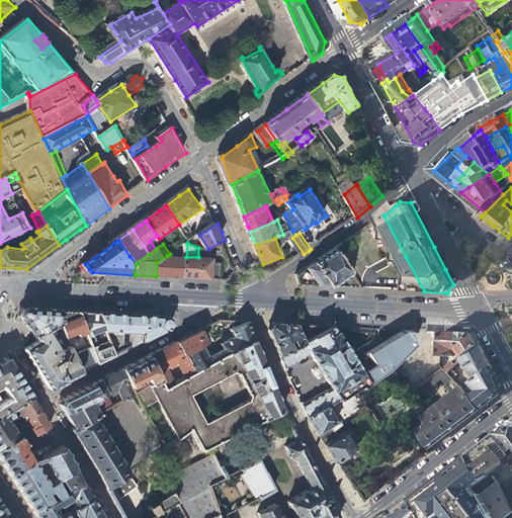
[(347,277),(354,287),(355,288),(364,288),(337,249),(330,254),(317,262),(300,274),(302,284),(310,284),(326,285),(332,286),(333,287),(344,279),(347,277)]
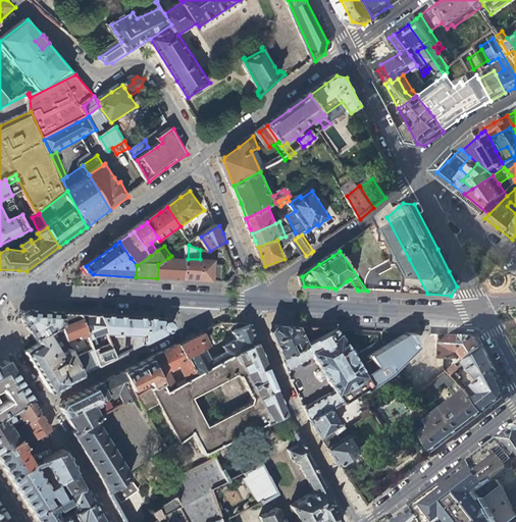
[(177,258),(168,258),(158,264),(157,278),(187,280),(188,259),(177,258)]
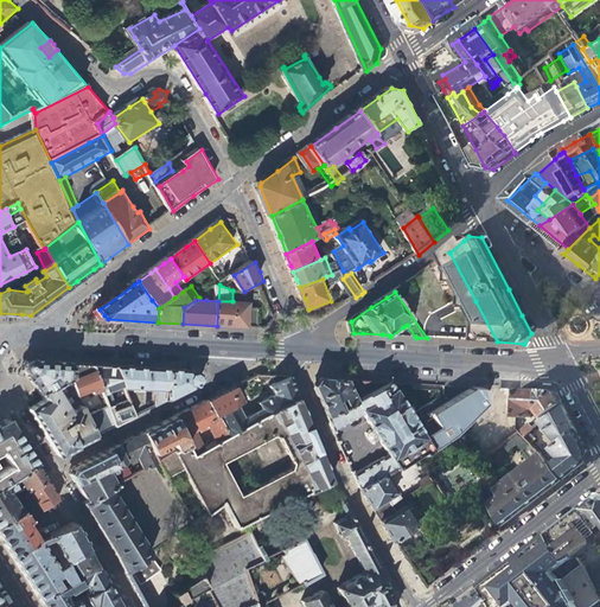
[(233,301),(218,301),(217,326),(238,326),(251,327),(262,327),(262,308),(251,308),(253,302),(237,302),(233,301)]
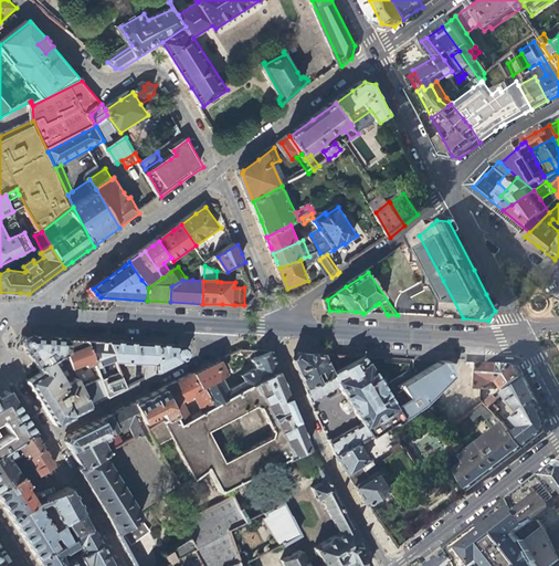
[(549,304),(549,302),(549,300),(548,297),(546,295),(544,295),(541,294),(539,295),(537,296),(535,299),(535,301),(535,303),(536,305),(537,307),(539,308),(541,308),(544,308),(546,307),(548,306),(549,304)]
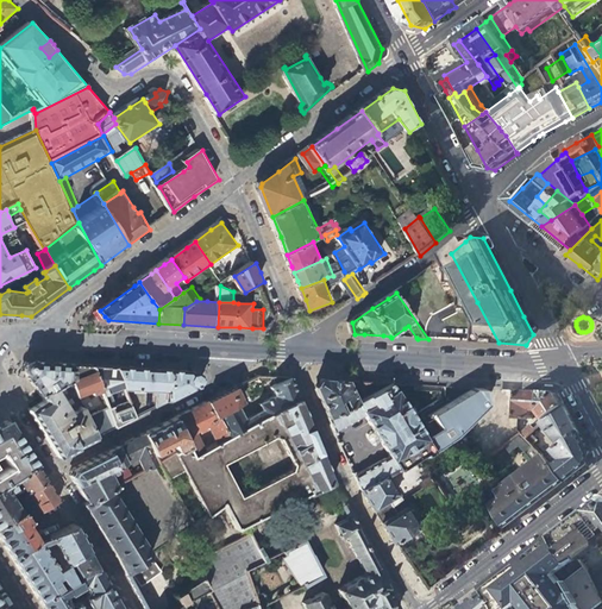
[(43,395),(77,376),(76,366),(33,364),(29,365),(29,369),(29,371),(39,390),(43,395)]
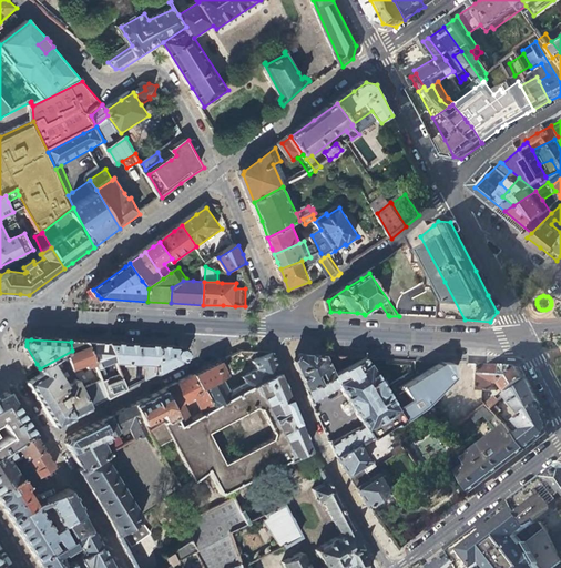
[(90,369),(99,366),(90,343),(83,342),(71,342),(72,351),(75,371),(88,365),(90,369)]
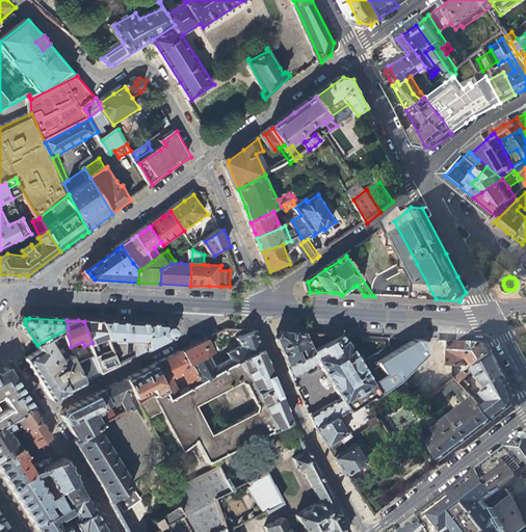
[(94,345),(112,339),(106,322),(97,321),(84,321),(93,343),(94,345)]
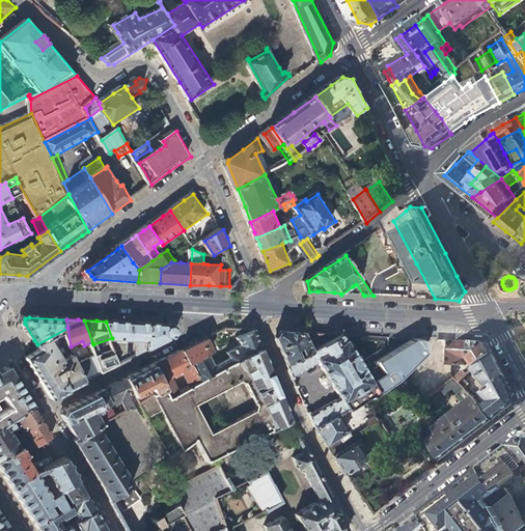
[(121,323),(106,322),(112,338),(113,340),(120,340),(120,344),(130,344),(130,340),(139,341),(138,357),(172,340),(171,338),(177,337),(180,333),(178,328),(174,326),(170,327),(169,325),(121,323)]
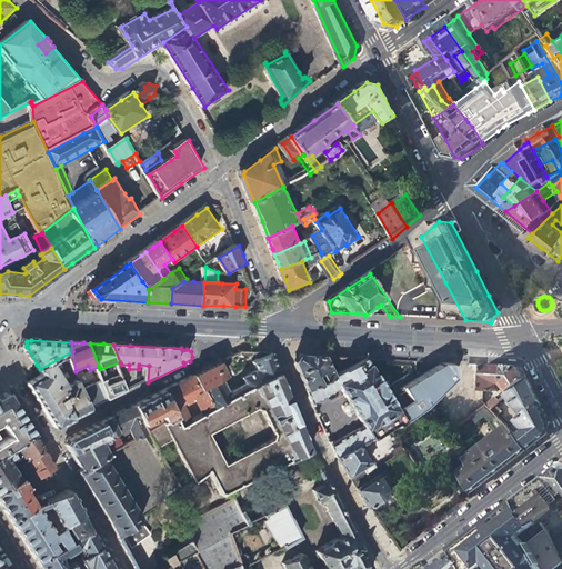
[(58,428),(93,410),(84,391),(76,375),(76,371),(72,351),(40,369),(43,375),(31,383),(40,399),(58,428)]
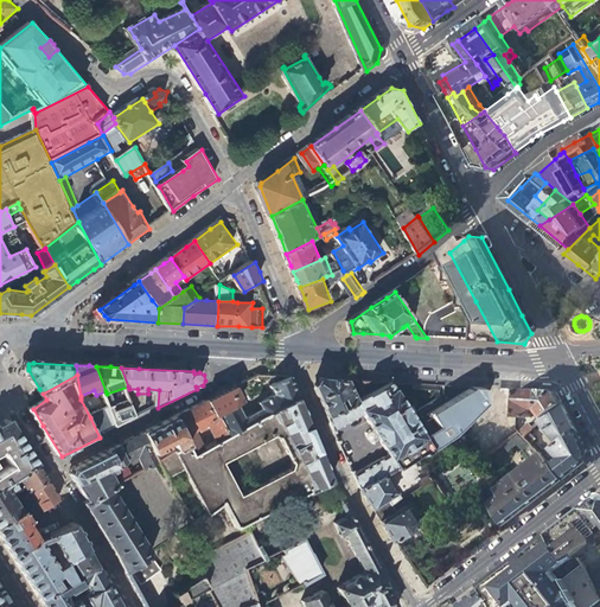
[(248,419),(241,403),(222,413),(230,429),(234,436),(302,398),(298,388),(294,377),(268,376),(279,396),(269,401),(262,404),(266,410),(248,419)]
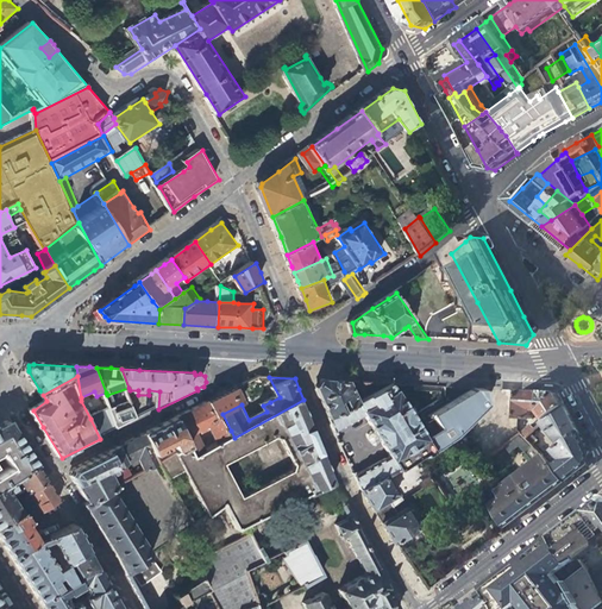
[(363,385),(369,397),(394,384),(338,381),(327,381),(319,389),(332,418),(362,402),(355,389),(363,385)]
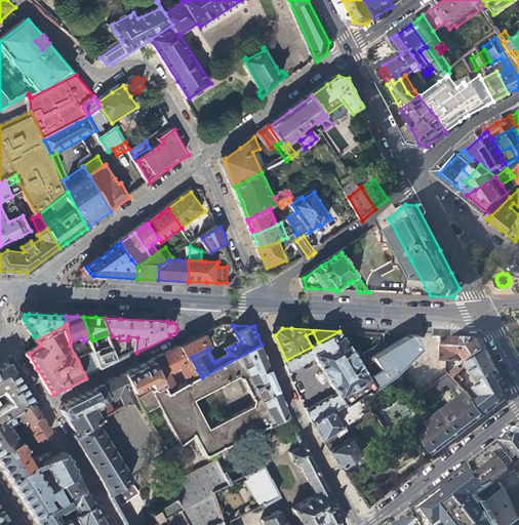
[(324,403),(309,411),(315,422),(334,411),(359,398),(367,391),(369,394),(375,390),(376,390),(365,373),(358,361),(355,356),(340,331),(318,342),(312,347),(286,360),(292,372),(319,358),(330,378),(341,394),(324,403)]
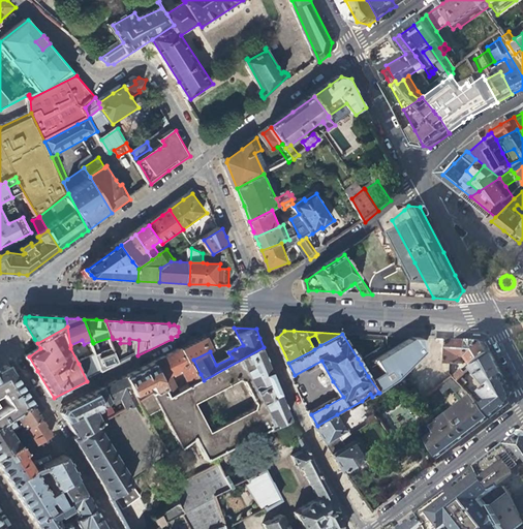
[(214,349),(209,337),(197,343),(183,349),(189,362),(193,360),(210,351),(214,349)]
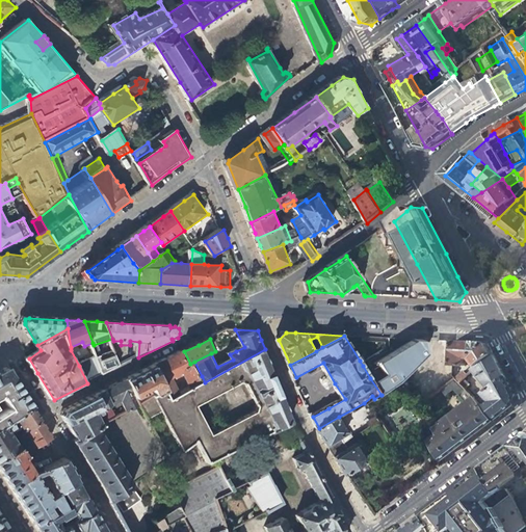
[(401,379),(429,354),(427,341),(415,340),(378,362),(385,371),(378,374),(370,378),(382,395),(388,391),(401,379)]
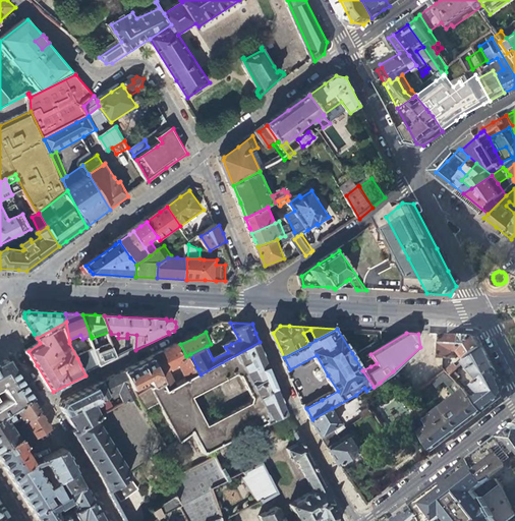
[(468,353),(474,360),(489,347),(482,337),(451,335),(449,357),(463,360),(462,353),(464,353),(468,353)]
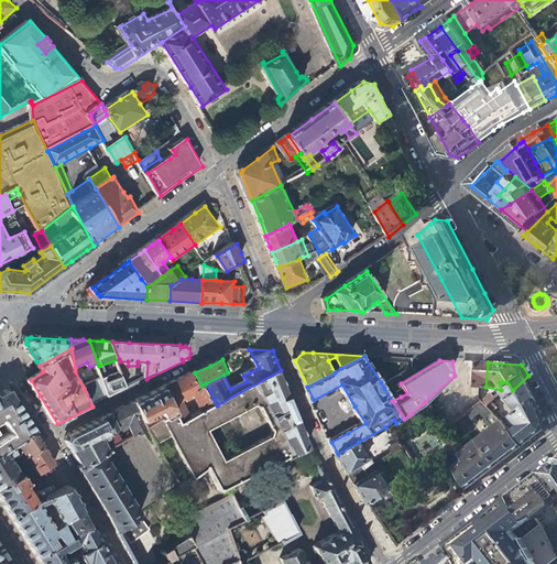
[(168,420),(151,430),(161,446),(175,438),(197,478),(210,468),(224,491),(231,487),(272,467),(296,455),(312,447),(293,401),(281,370),(217,405),(206,412),(193,419),(182,424),(178,414),(168,420)]
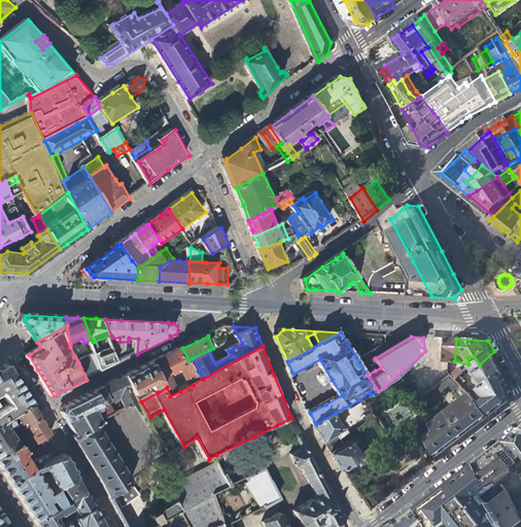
[(116,348),(98,354),(104,371),(123,361),(116,348)]
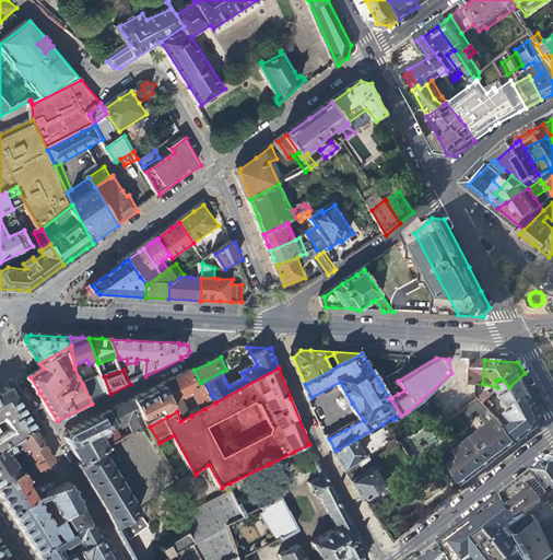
[(196,391),(204,409),(215,403),(212,396),(204,381),(200,383),(193,370),(185,375),(165,385),(177,411),(180,421),(191,416),(183,398),(186,397),(187,398),(192,395),(191,393),(196,391)]
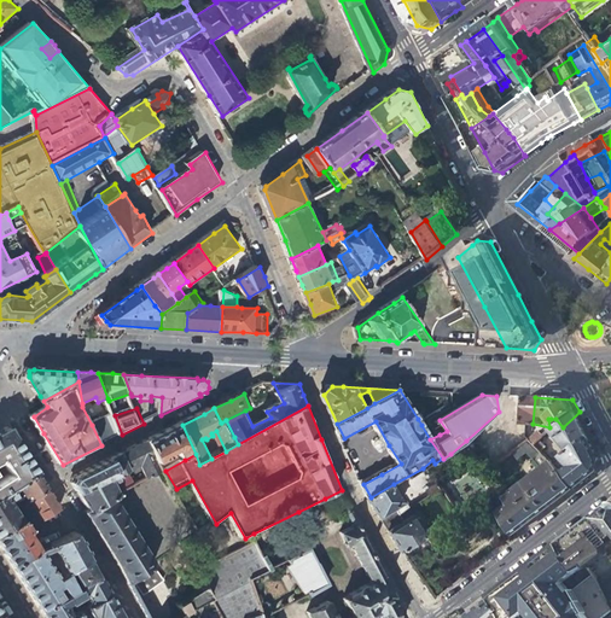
[(558,432),(575,453),(593,438),(580,412),(563,427),(558,432)]
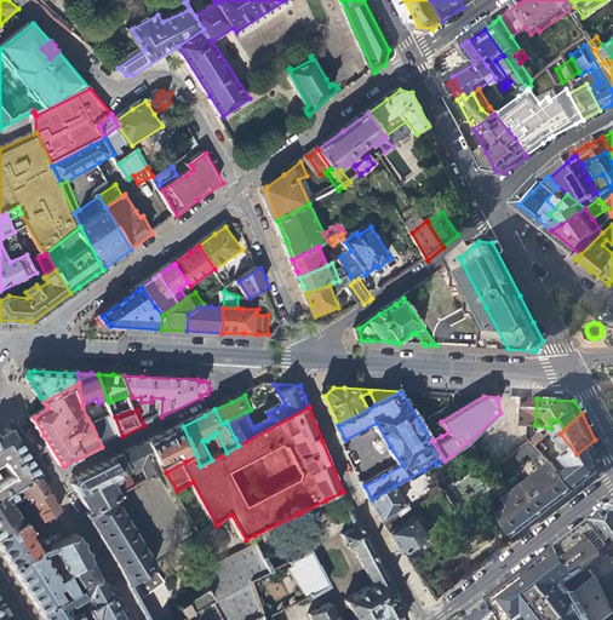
[(115,417),(92,426),(102,447),(122,436),(115,417)]
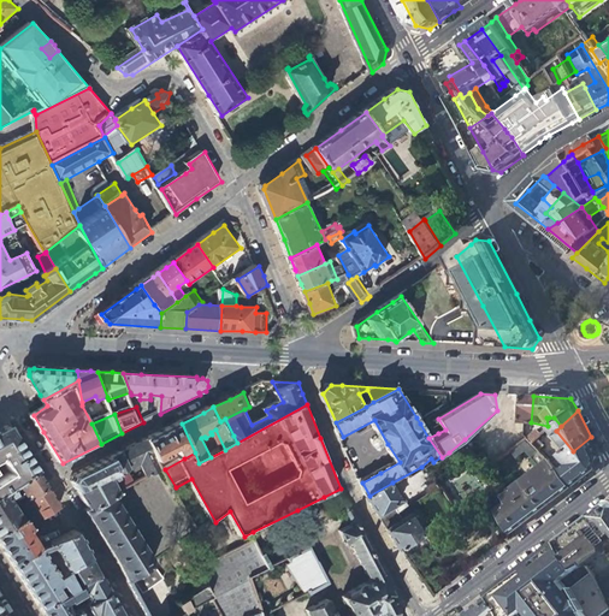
[(160,461),(170,456),(173,454),(172,451),(178,449),(184,458),(195,452),(182,424),(171,428),(149,439),(160,461)]
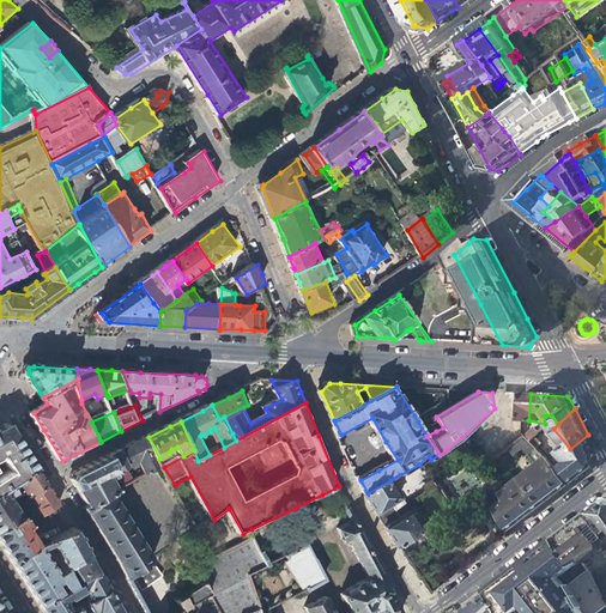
[(19,481),(40,468),(25,447),(11,424),(0,430),(0,492),(5,490),(13,485),(19,481)]
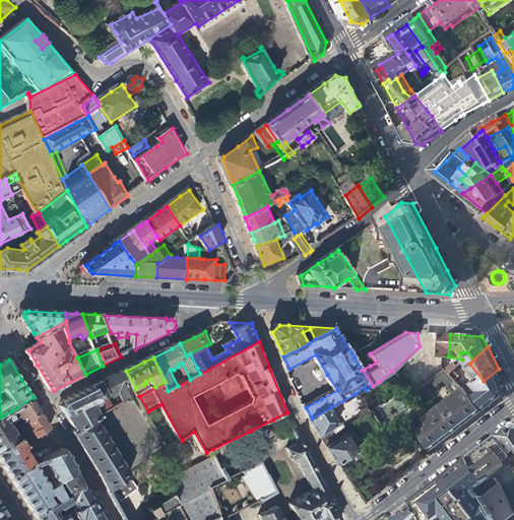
[(460,364),(451,371),(456,375),(459,372),(464,368),(460,364)]
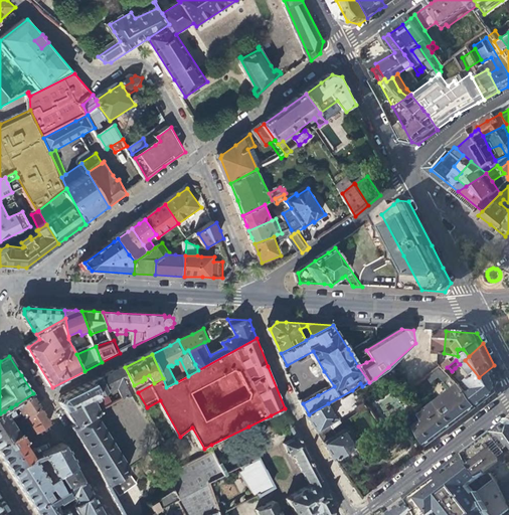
[(481,389),(474,394),(485,406),(496,398),(503,393),(504,383),(494,365),(479,377),(474,381),(481,389)]
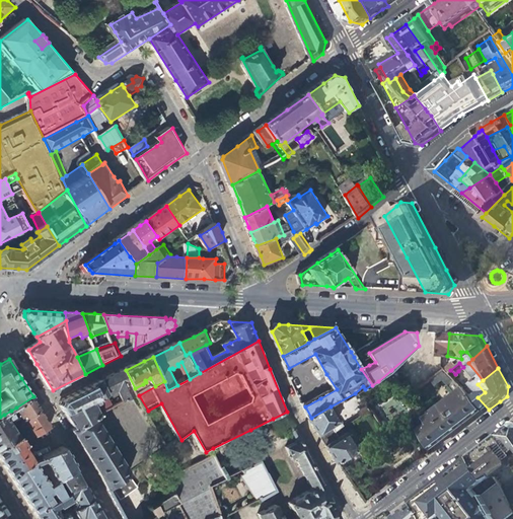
[(126,402),(139,395),(135,388),(126,370),(99,383),(74,396),(65,401),(63,405),(77,429),(97,419),(107,413),(104,406),(97,411),(95,405),(103,401),(103,399),(120,390),(126,402)]
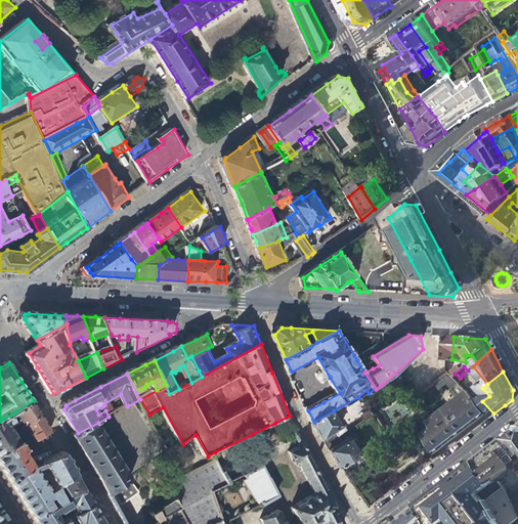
[(466,397),(450,408),(469,432),(482,423),(493,413),(482,401),(475,394),(465,384),(460,378),(455,374),(440,384),(445,390),(452,385),(466,397)]
